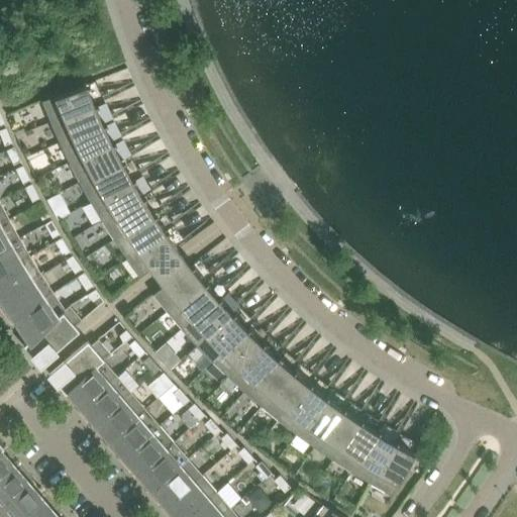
[(41,100),(50,121),(103,99),(95,80),(127,68),(127,67),(41,100)]
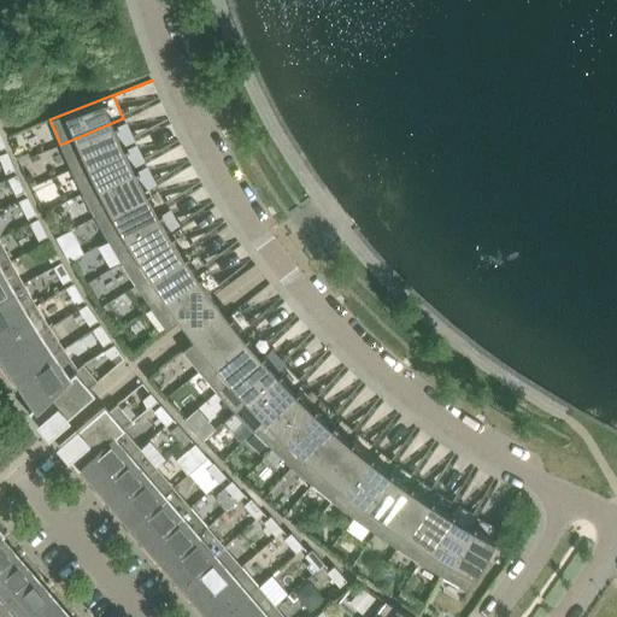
[(123,118),(60,145),(71,169),(133,141),(123,118)]
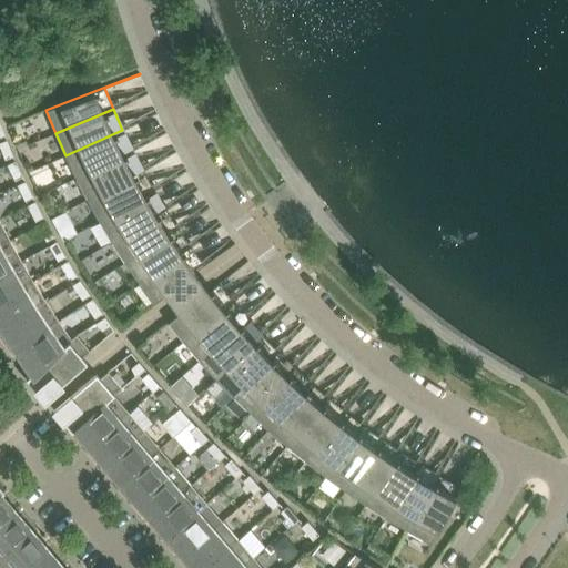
[(132,150),(122,130),(66,155),(75,178),(132,150)]
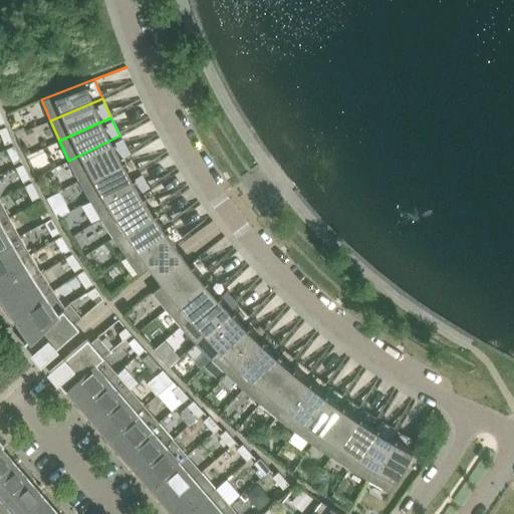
[(0,127),(0,132),(4,144),(12,141),(6,125),(0,127)]
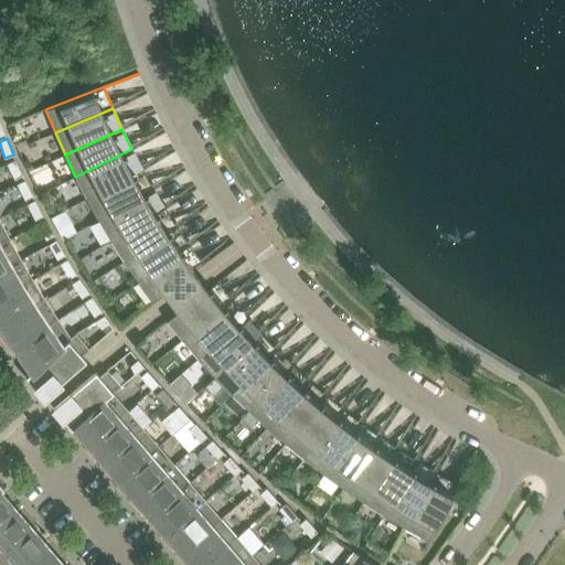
[(142,169),(131,149),(75,177),(87,198),(142,169)]
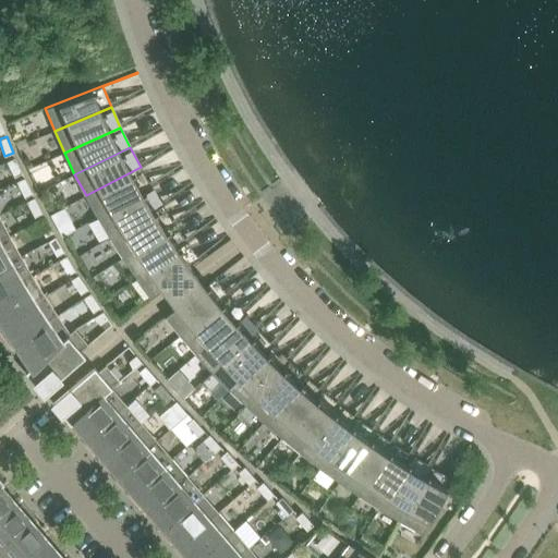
[(14,177),(22,172),(14,157),(7,160),(14,177)]
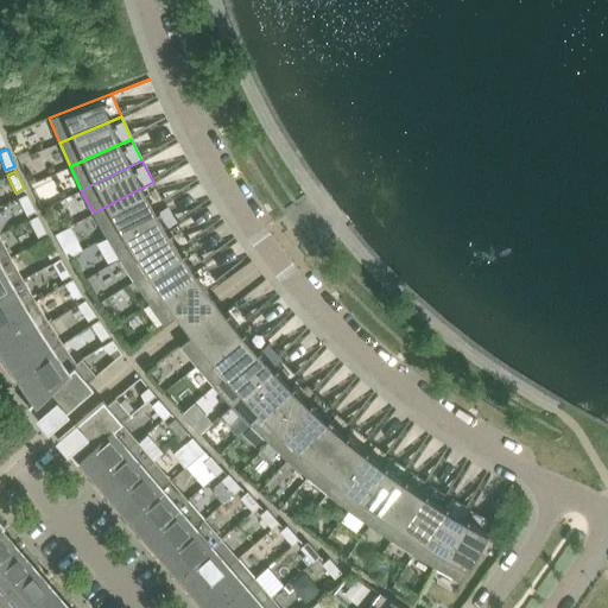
[(164,203),(153,182),(94,213),(106,235),(164,203)]
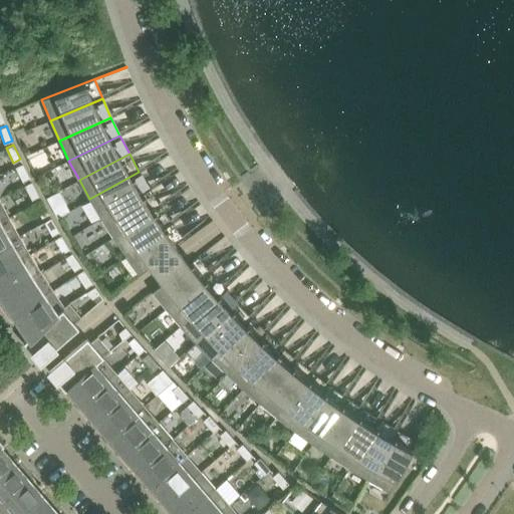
[(22,181),(30,178),(22,163),(15,167),(22,181)]
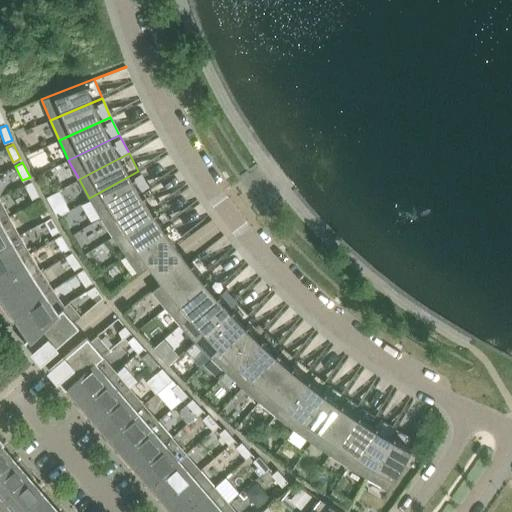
[(89,198),(101,217),(149,188),(138,171),(89,198)]
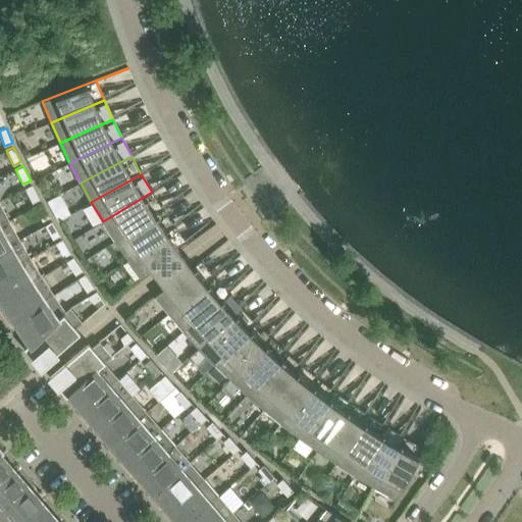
[(32,184),(24,188),(33,202),(40,199),(32,184)]
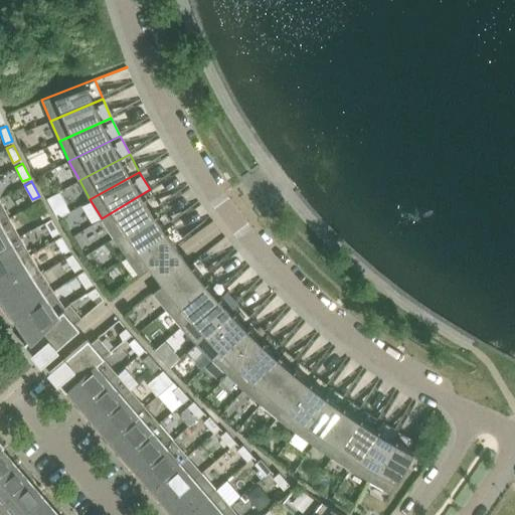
[(58,216),(73,208),(61,188),(47,197),(58,216)]
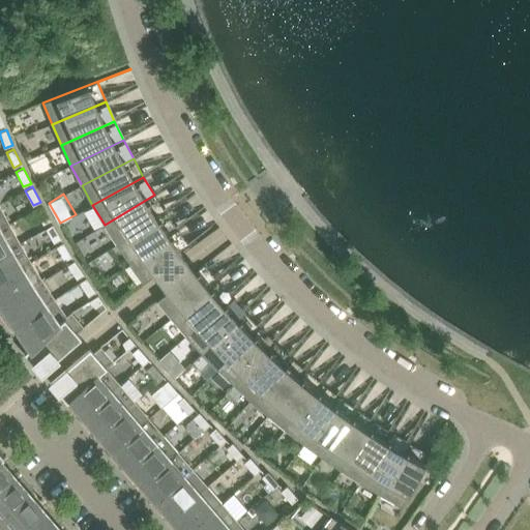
[(105,225),(116,244),(166,213),(154,195),(105,225)]
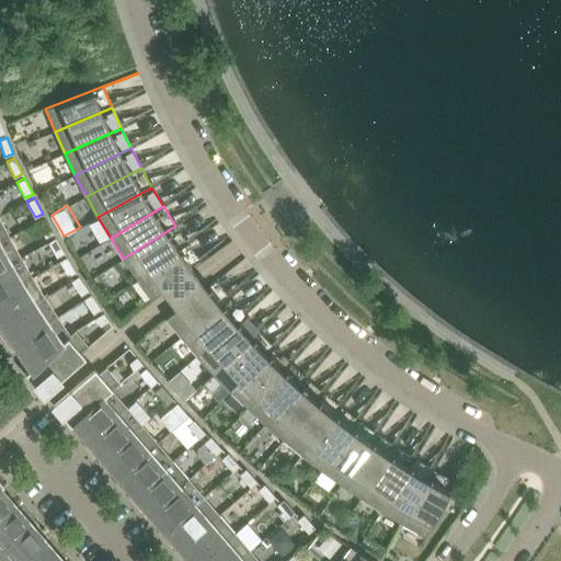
[(0,241),(10,237),(0,217),(0,241)]
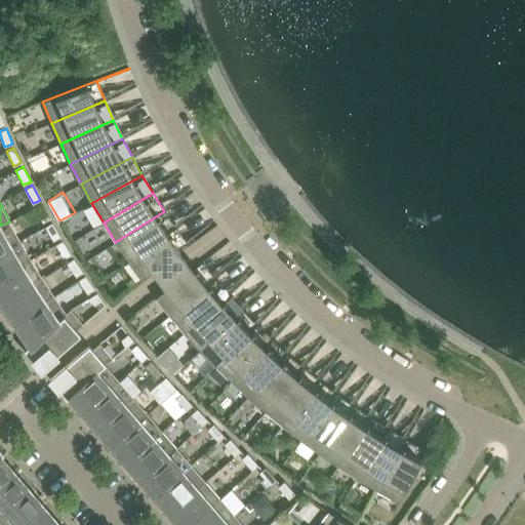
[(42,204),(35,207),(43,221),(50,218),(42,204)]
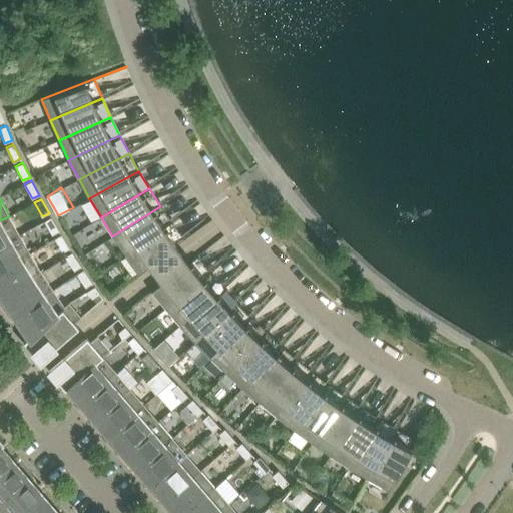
[(112,236),(125,254),(171,222),(160,206),(112,236)]
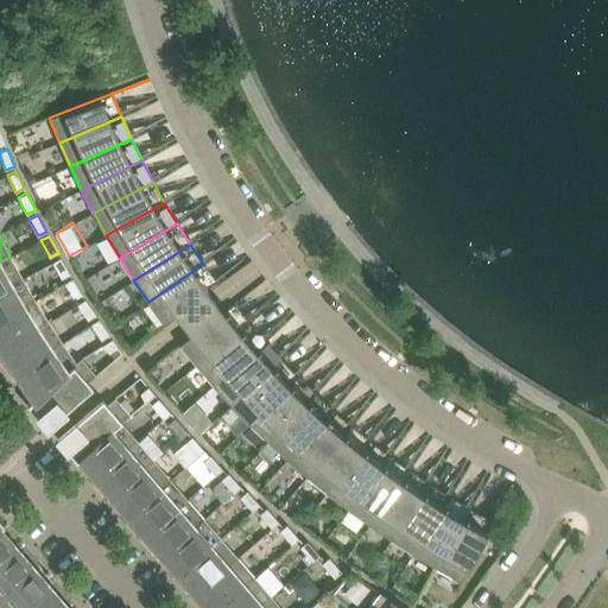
[(0,261),(0,291),(23,278),(11,257),(0,261)]
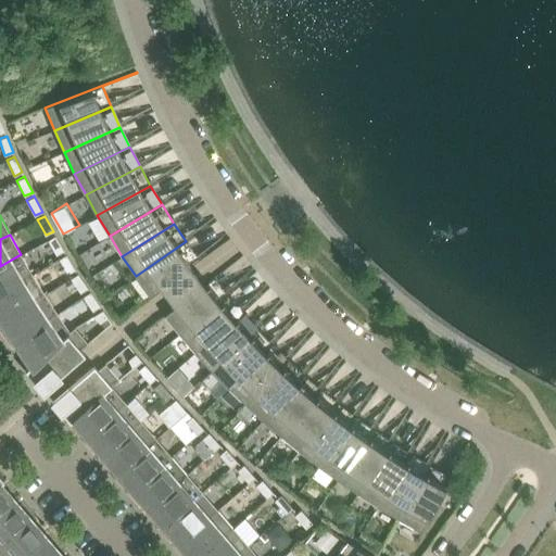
[(55,235),(48,239),(57,254),(64,250),(55,235)]
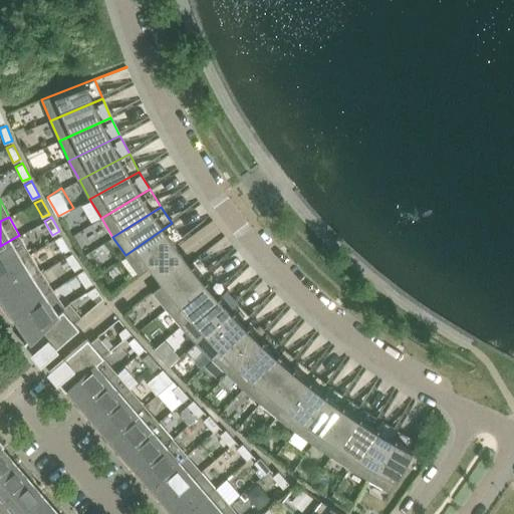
[(184,240),(172,223),(125,255),(126,257),(139,274),(150,266),(156,275),(183,255),(177,247),(213,220),(212,220),(184,240)]
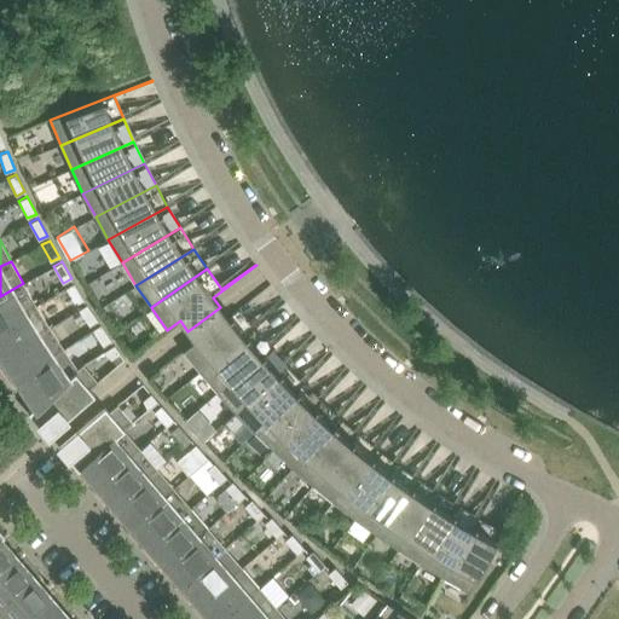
[(0,296),(0,327),(36,306),(23,283),(0,296)]
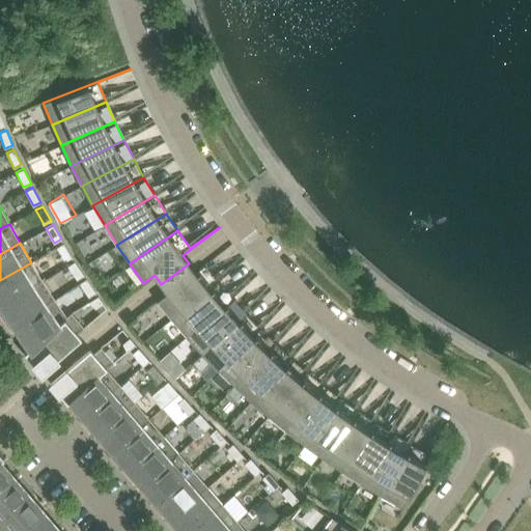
[(63,243),(56,247),(64,261),(72,257),(63,243)]
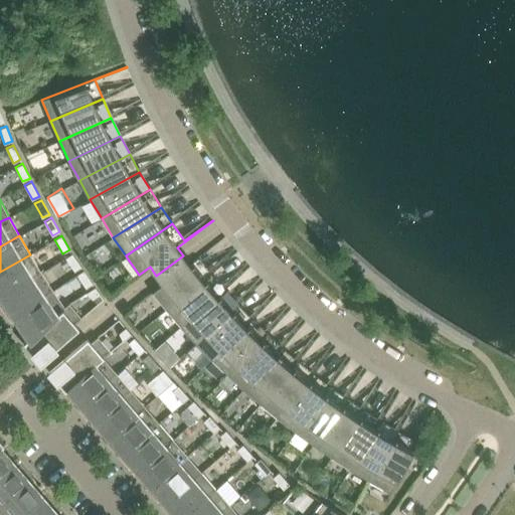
[(152,292),(167,309),(210,274),(197,258),(225,236),(224,235),(189,263),(183,255),(156,276),(162,284),(152,292)]
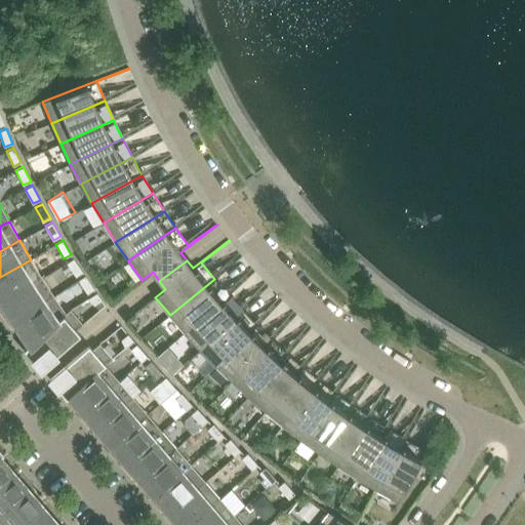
[(76,276),(83,272),(74,257),(67,263),(76,276)]
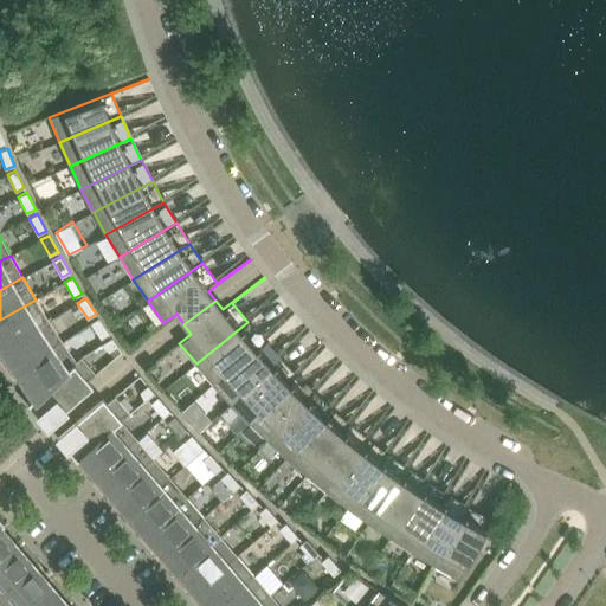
[(36,300),(0,320),(0,345),(2,350),(49,321),(36,300)]
